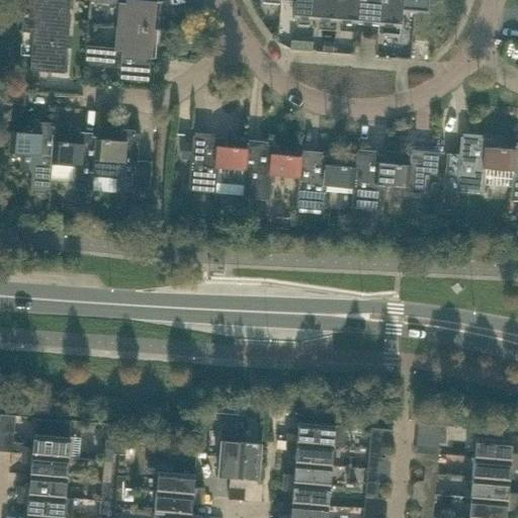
[(70,0),(29,0),(29,5),(24,5),(22,30),(33,31),(30,70),(64,73),(70,0)]
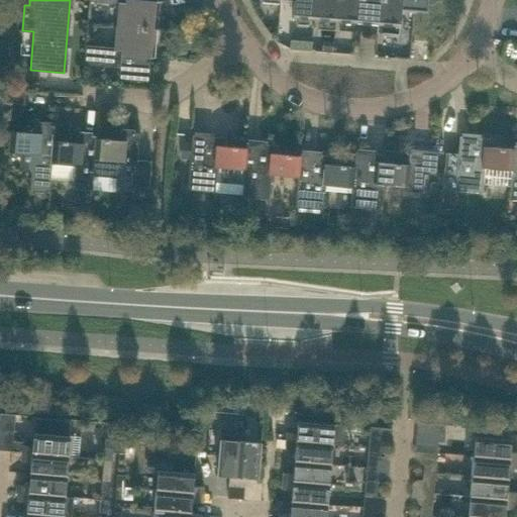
[(156,1),(154,0),(90,0),(90,1),(118,4),(116,26),(161,29),(163,1),(156,1)]
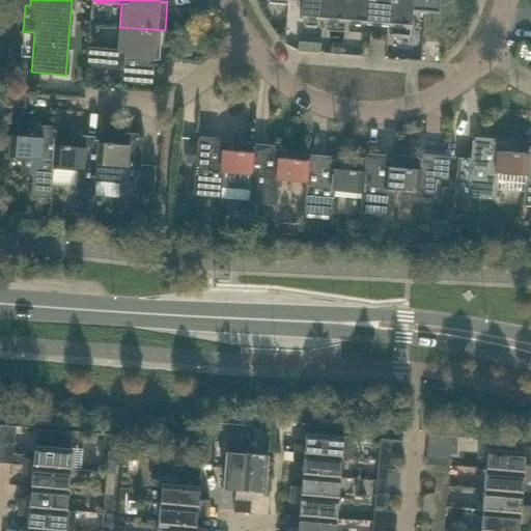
[(302,0),(301,18),(323,20),(324,0),(302,0)]
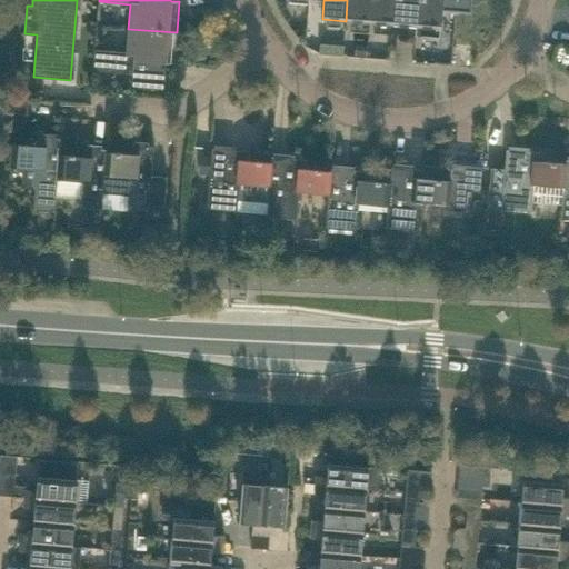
[(369,22),(371,0),(347,0),(346,21),(369,22)]
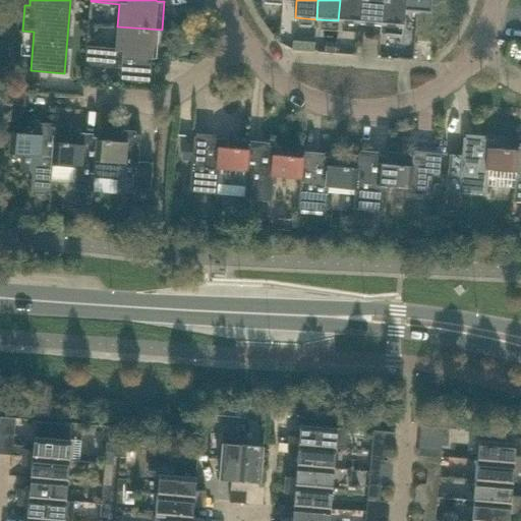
[(359,22),(361,0),(340,0),(338,20),(359,22)]
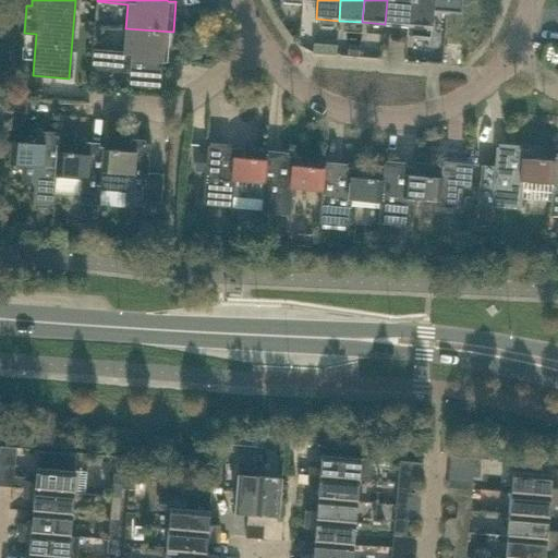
[(408,26),(410,0),(387,0),(385,24),(408,26)]
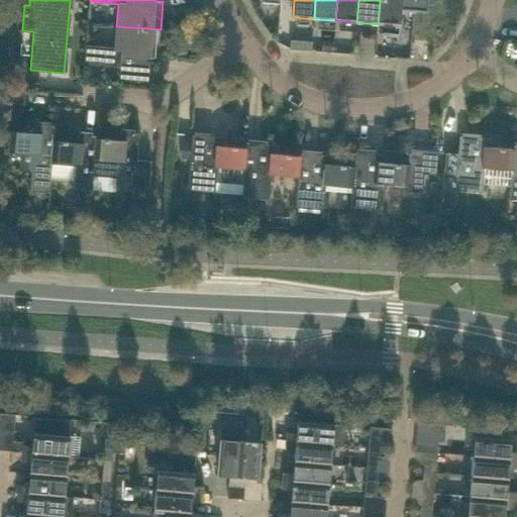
[(380,0),(378,24),(400,26),(401,8),(414,9),(414,0),(380,0)]
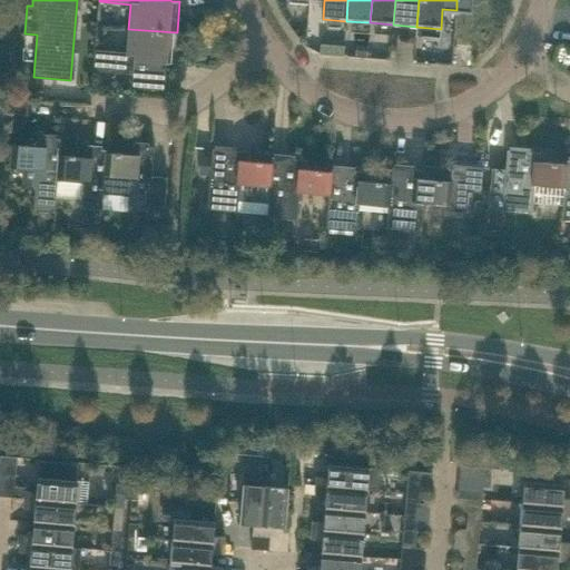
[(471,12),(471,0),(457,0),(457,10),(471,12)]
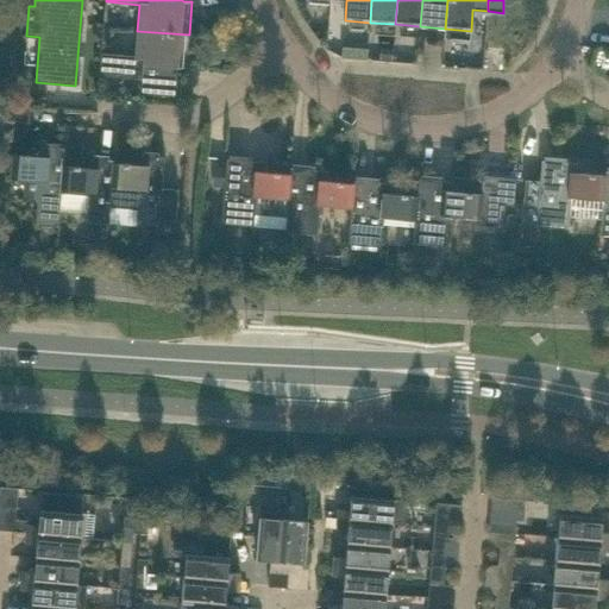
[(187,68),(189,35),(137,31),(135,57),(101,54),(100,75),(143,79),(142,93),(175,95),(177,68),(187,68)]
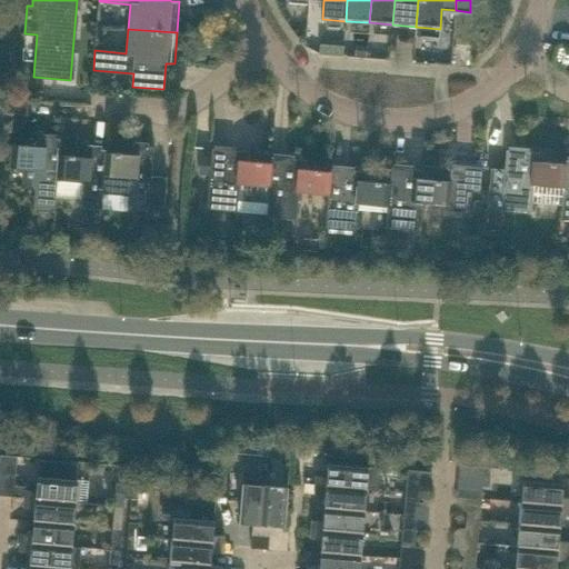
[(27,115),(28,100),(1,98),(0,112),(27,115)]
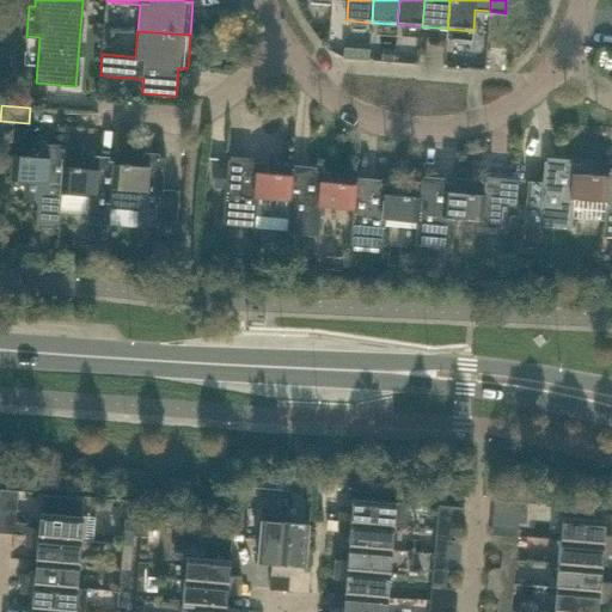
[(0,135),(13,138),(14,127),(0,126),(0,135)]
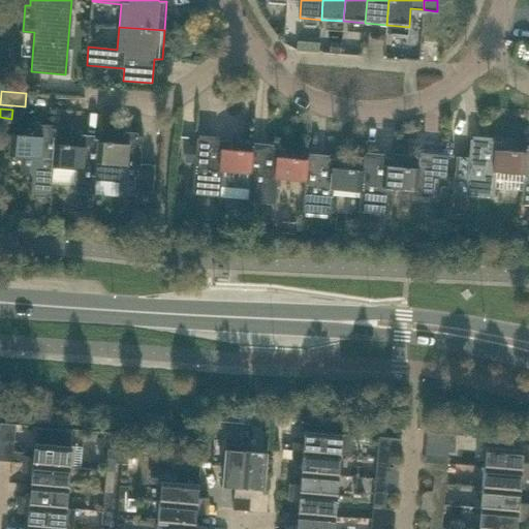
[(11,134),(9,155),(21,156),(20,172),(22,174),(32,175),(30,195),(50,197),(52,183),(53,165),(53,162),(55,144),(56,129),(36,127),(35,136),(11,134)]
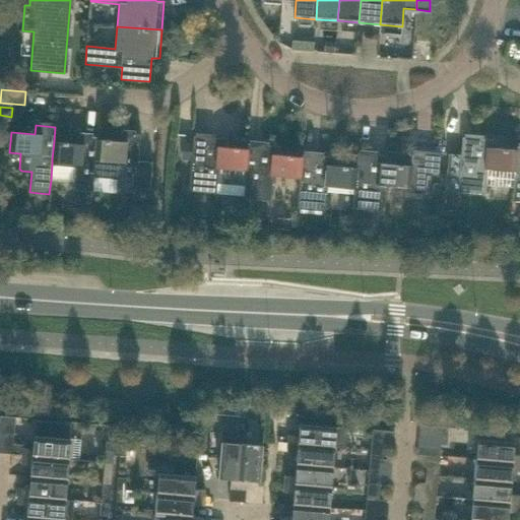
[(95,160),(94,176),(117,178),(117,187),(134,189),(134,193),(149,195),(152,161),(138,160),(140,134),(121,132),(120,141),(96,139),(94,160),(95,160)]
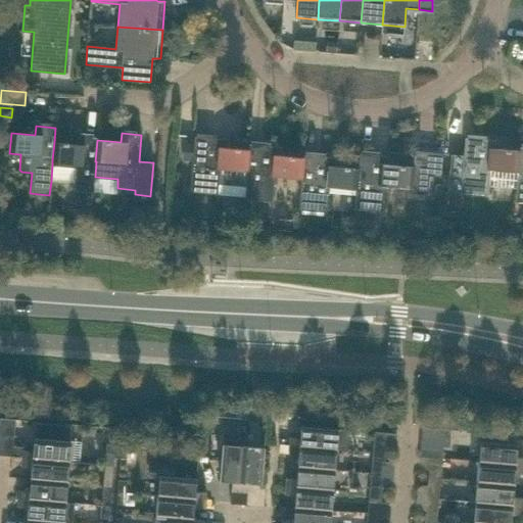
[(52,163),(51,181),(75,182),(74,191),(93,192),(95,177),(96,161),(95,161),(97,140),(98,138),(78,136),(78,144),(54,142),(52,160),(52,163)]
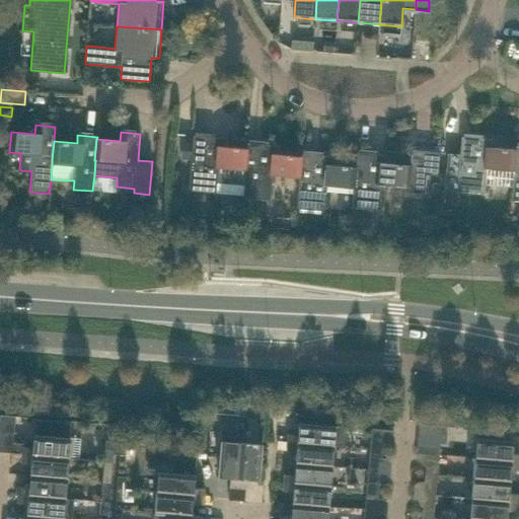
[(224,147),(225,138),(193,136),(189,191),(216,193),(243,195),(245,169),(247,149),(246,149),(224,147)]
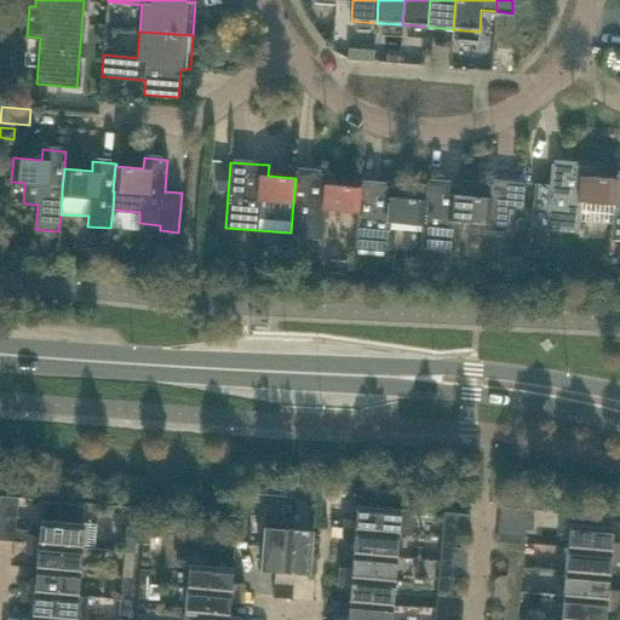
[(587,177),(589,166),(551,164),(549,184),(535,183),(532,217),(546,218),(545,228),(579,231),(581,201),(613,204),(614,204),(616,179),(615,179),(587,177)]
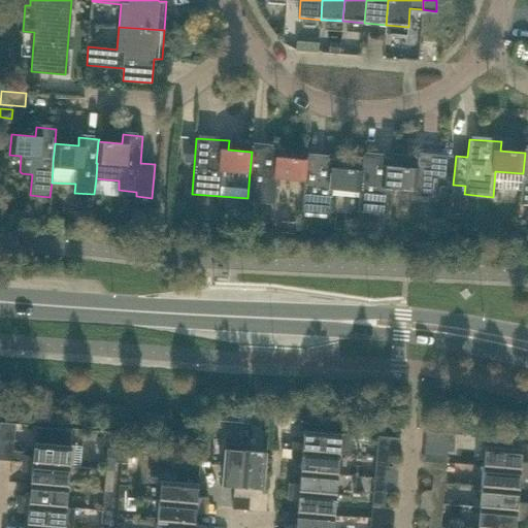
[(283,157),(284,149),(252,145),(251,152),(252,152),(250,172),(248,198),(246,201),(275,203),(277,178),(304,180),(305,180),(306,159),(283,157)]
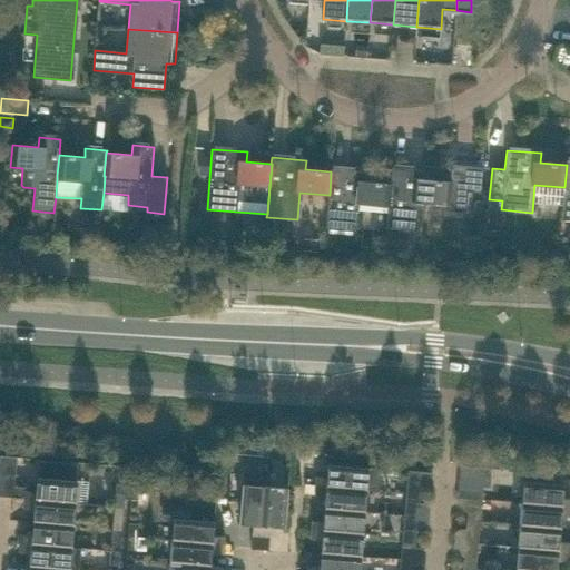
[(482,167),(469,166),(452,165),(452,169),(425,167),(424,170),(391,167),(390,183),(391,183),(389,206),(387,206),(386,227),(416,229),(419,203),(449,205),(449,210),(465,212),(468,192),(480,193),(482,167)]
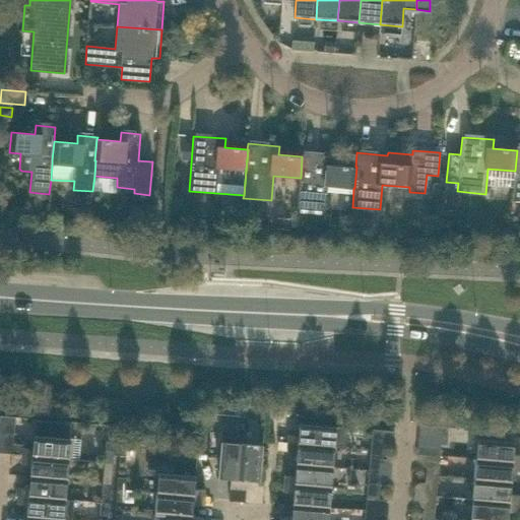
[(333,166),(333,156),(302,154),(302,156),(301,178),(300,178),(298,209),(325,211),(327,186),(353,188),(354,188),(356,167),(355,167),(333,166)]
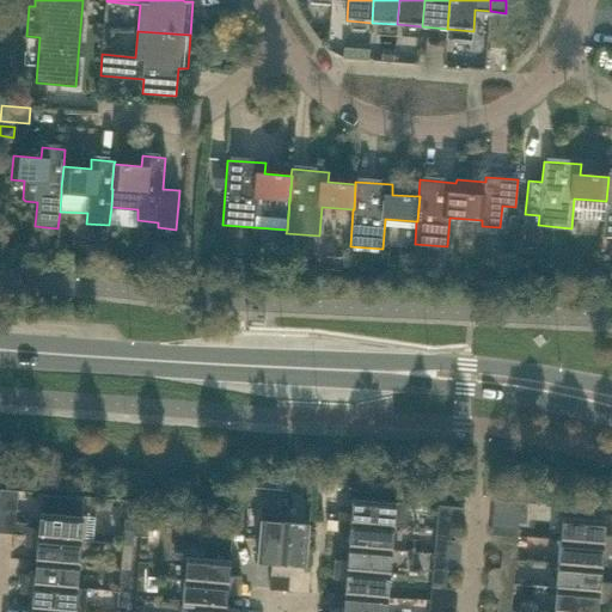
[(106,258),(108,249),(91,248),(90,257),(106,258)]
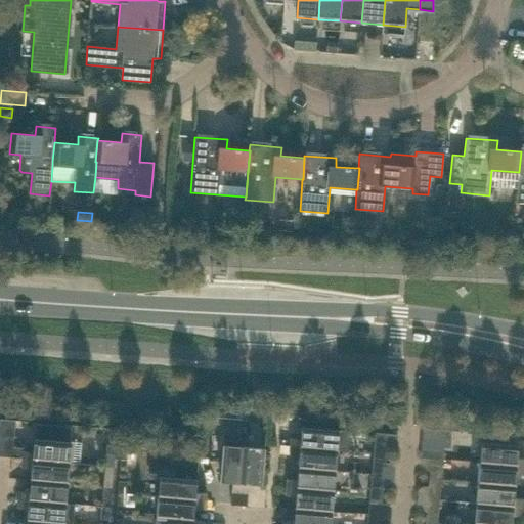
[(290,228),(290,218),(279,218),(279,228),(290,228)]
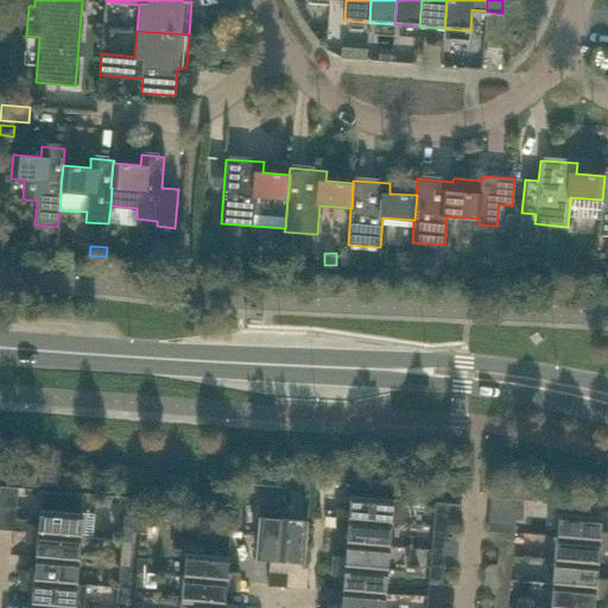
[(529,271),(530,257),(510,255),(510,268),(529,271)]
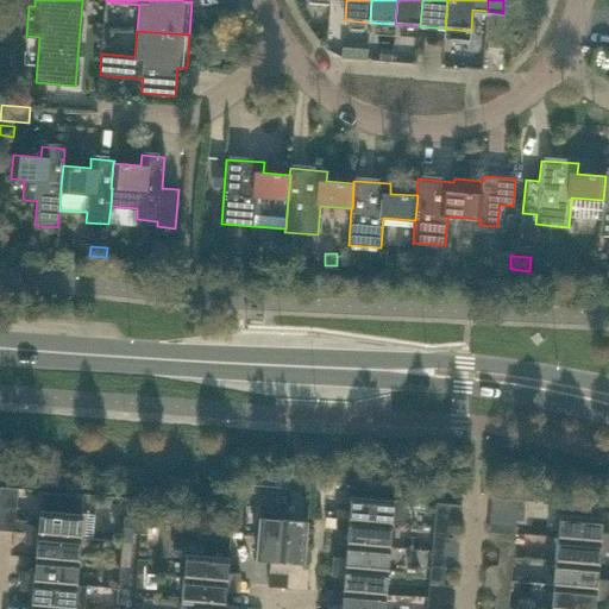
[(424,284),(425,275),(410,274),(409,283),(424,284)]
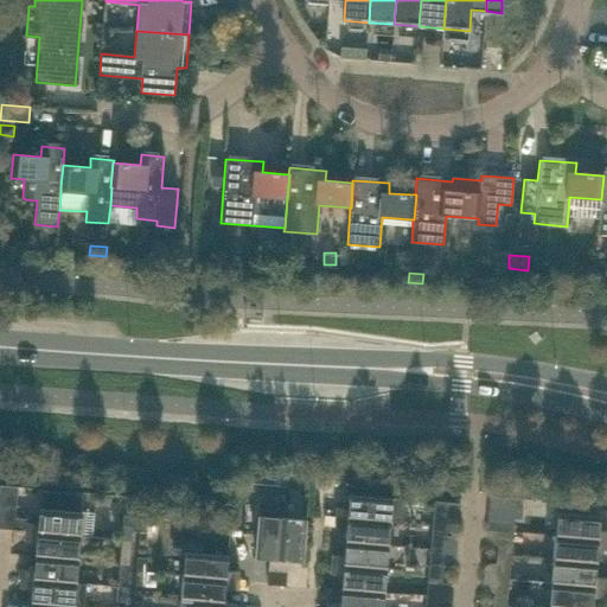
[(266,478),(251,477),(249,496),(263,497),(266,478)]
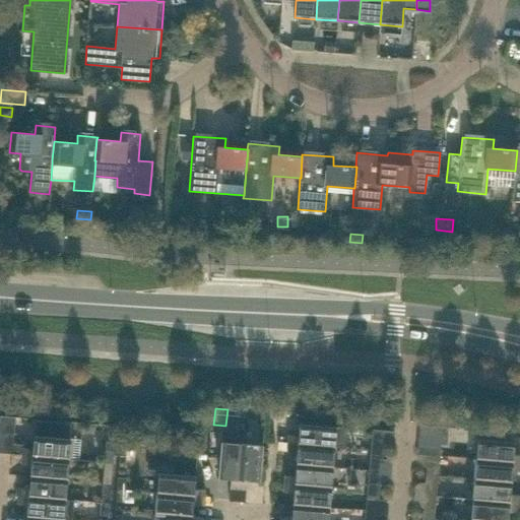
[(21,454),(21,455),(68,459),(79,460),(81,439),(70,438),(71,425),(39,423),(39,424),(38,436),(34,435),(33,448),(22,447),(21,454)]
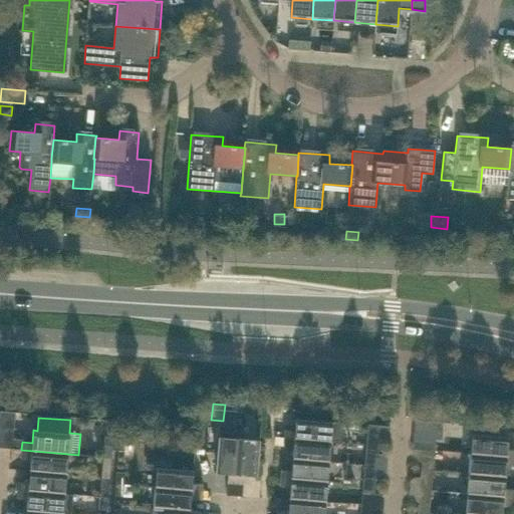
[(285,430),(284,438),(330,442),(340,443),(342,422),(332,422),(296,418),(295,431),(285,430)]
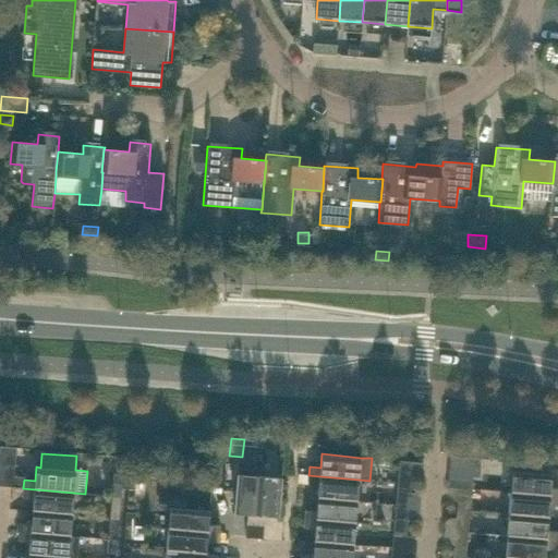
[(449,473),(449,474),(480,476),(481,459),(450,456),(449,473)]
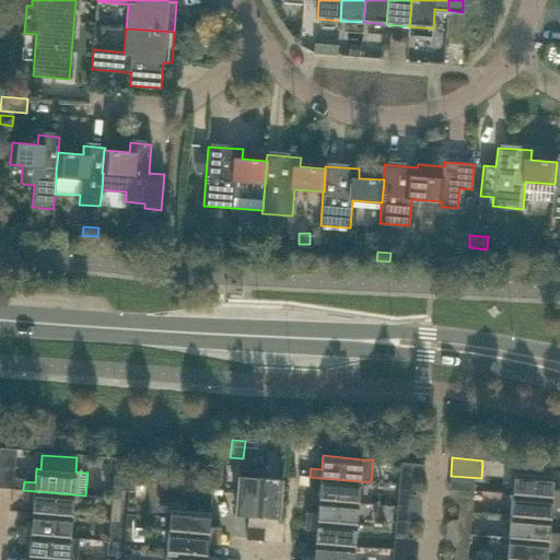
[(559,489),(552,489),(553,475),(514,471),(513,494),(559,498),(559,489)]
